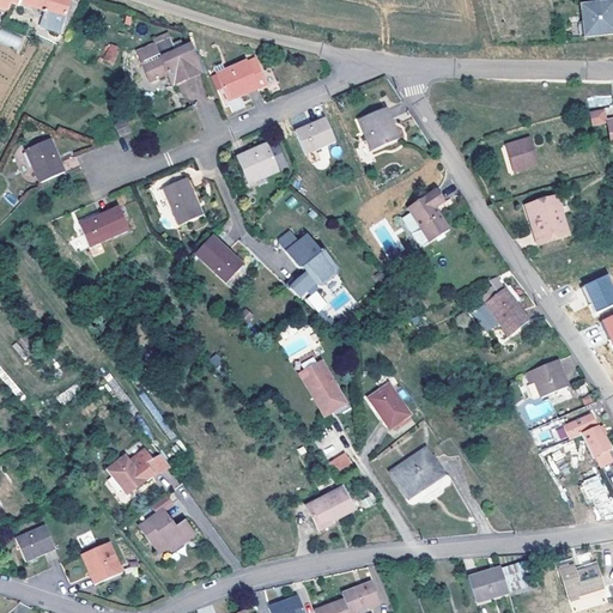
[(49,13),(66,18),(72,0),(20,0),(20,4),(49,13)]
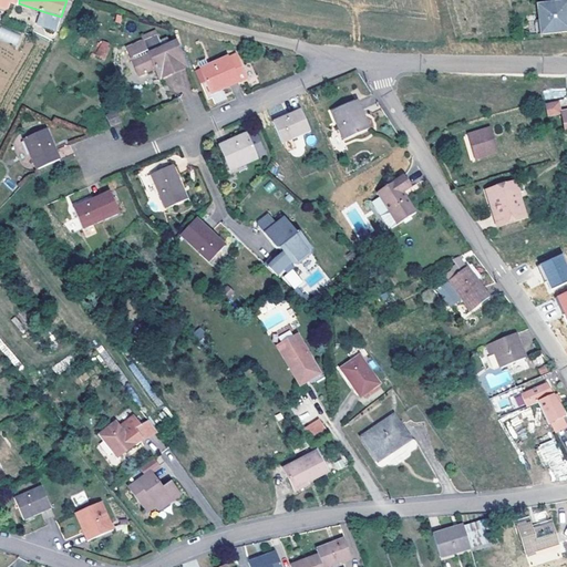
[(566,2),(538,6),(543,34),(566,31),(566,2)]
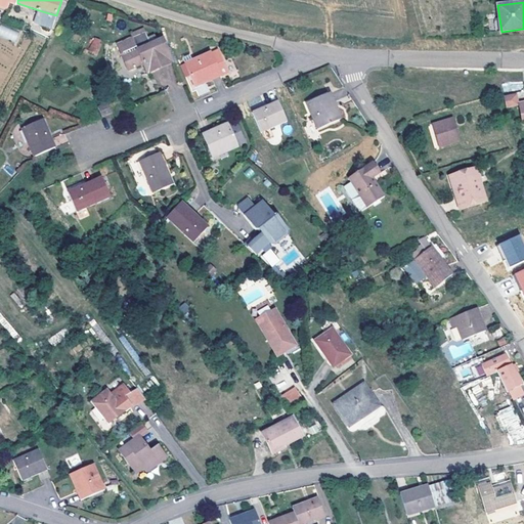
[(54,23),(56,15),(42,11),(40,18),(54,23)]
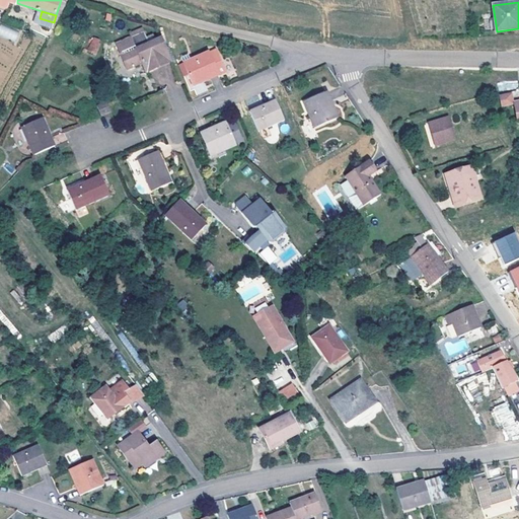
[(1,24),(0,24),(0,34),(15,43),(19,32),(1,24)]
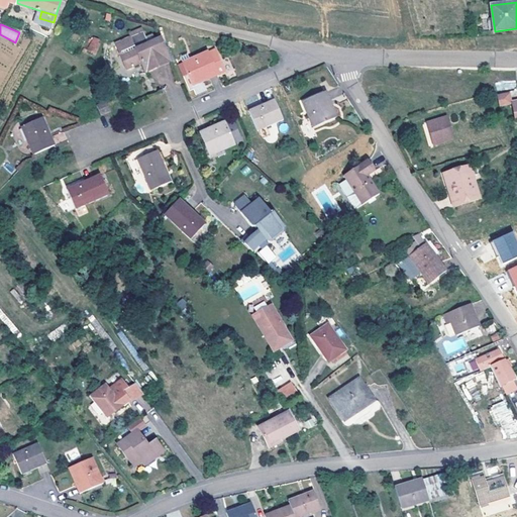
[(170,60),(161,38),(151,41),(150,37),(145,39),(143,33),(116,44),(126,69),(139,63),(144,74),(156,69),(154,67),(170,60)]
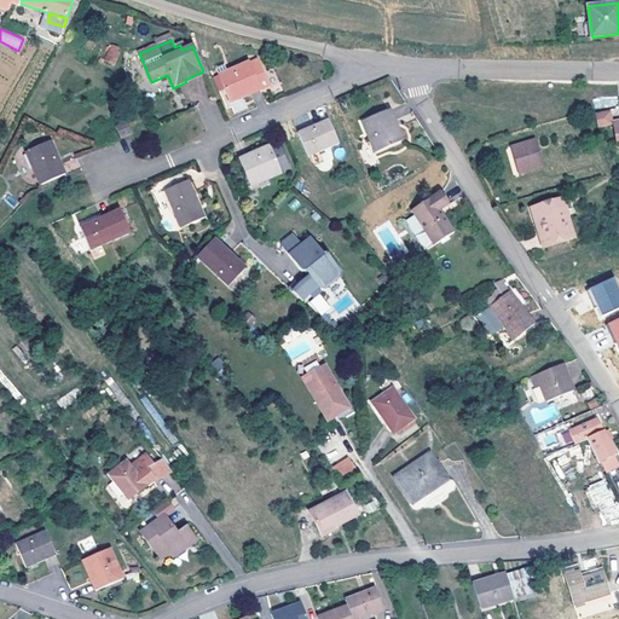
[(105,63),(115,67),(122,53),(111,48),(105,63)]
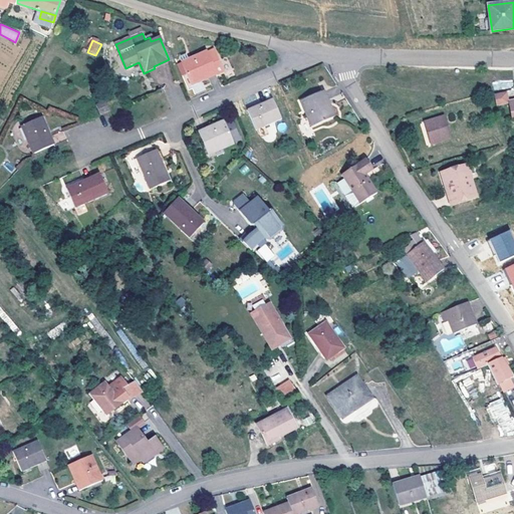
[(220,45),(207,51),(215,72),(216,74),(223,72),(223,71),(219,62),(225,59),(220,45)]
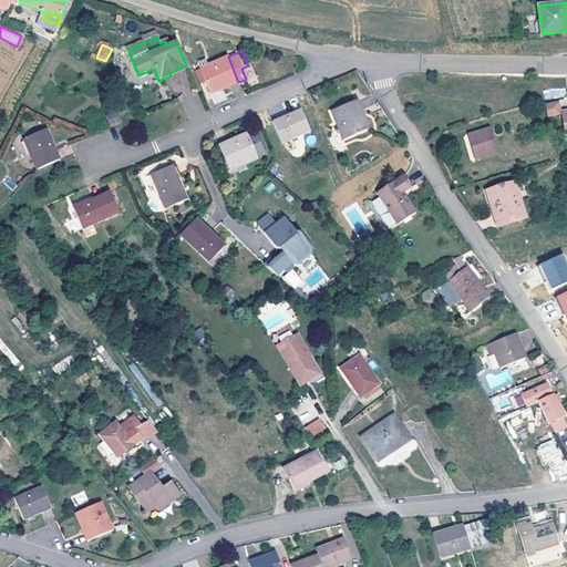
[(222,90),(220,86),(237,80),(228,57),(199,69),(210,95),(222,90)]
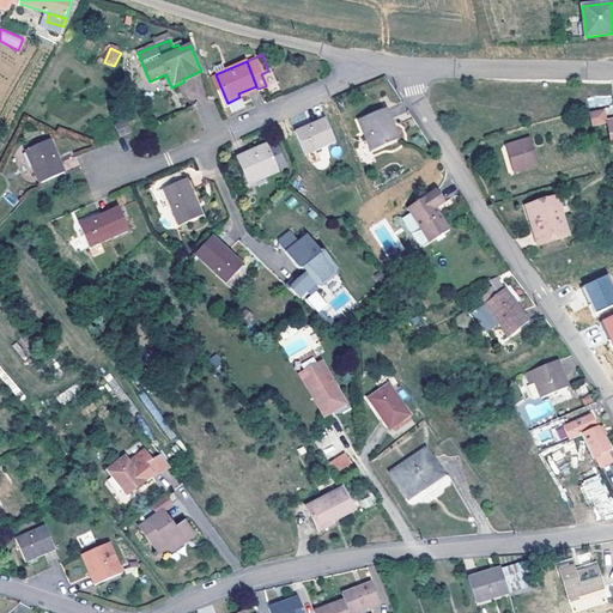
[(202,74),(201,71),(183,79),(184,82),(202,74)]
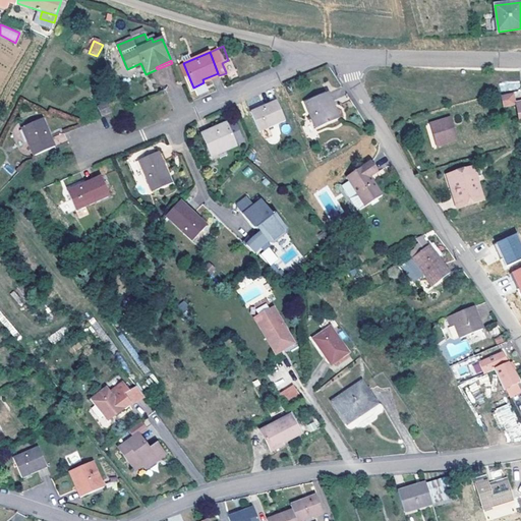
[(232,69),(228,60),(222,63),(226,72),(232,69)]
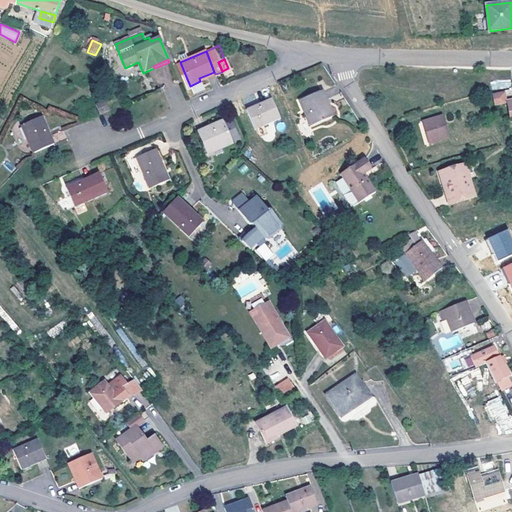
[(214,72),(199,78),(200,81),(215,74),(214,72)]
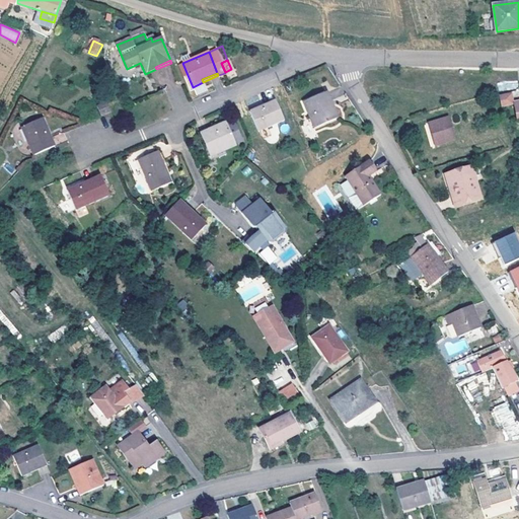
[(326,92),(303,101),(314,128),(338,119),(326,92)]
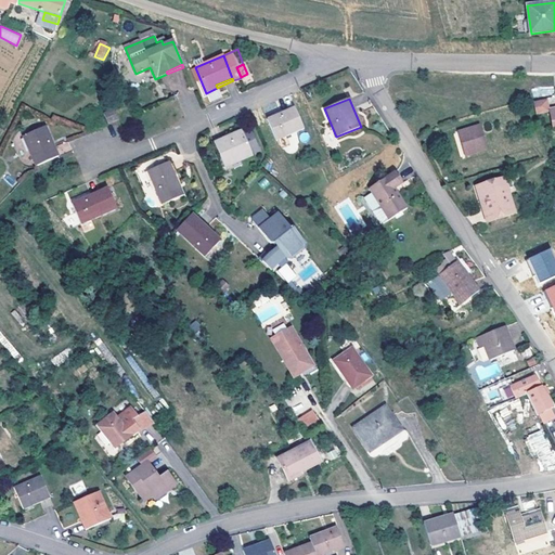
[(293,107),(267,118),(275,140),(302,128),(293,107)]
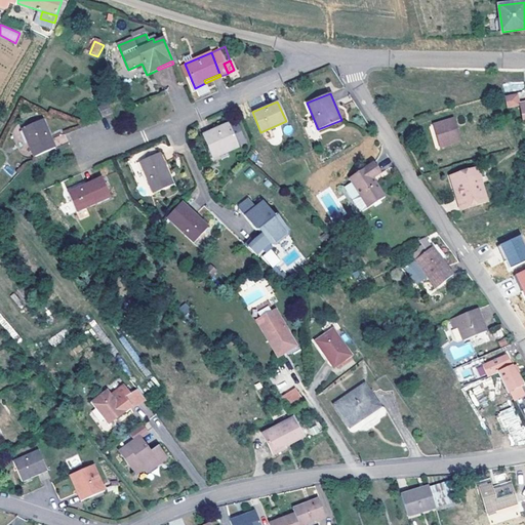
[(102,119),(112,114),(107,104),(97,108),(102,119)]
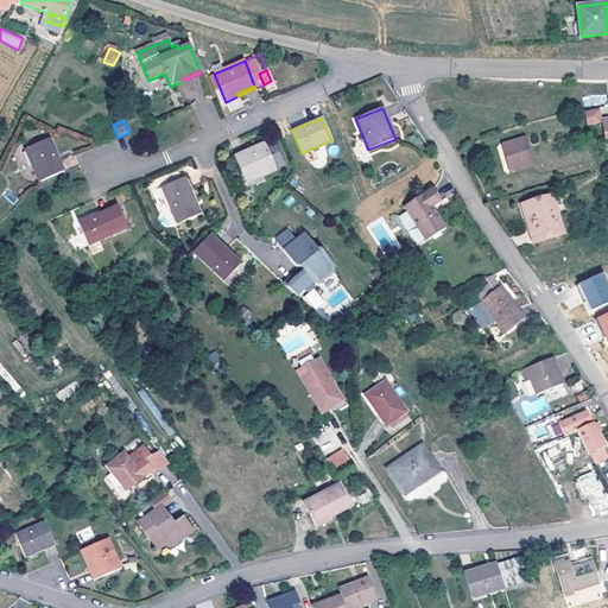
[(49,139),(24,150),(38,183),(63,171),(49,139)]
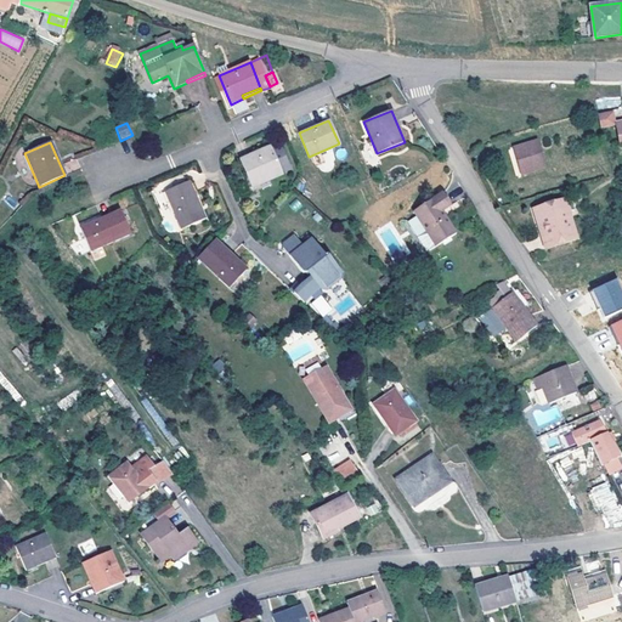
[(281,145),(271,150),(278,164),(287,160),(281,145)]
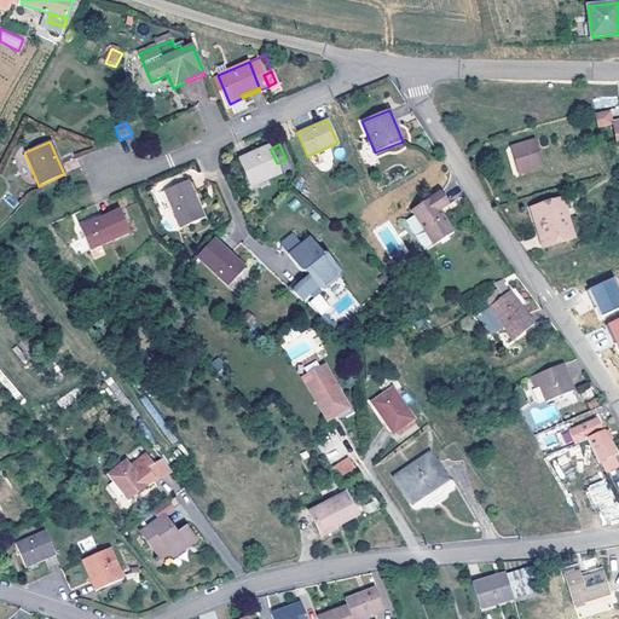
[(248,184),(267,175),(268,179),(281,173),(279,169),(277,163),(270,149),(268,145),(238,160),(248,184)]
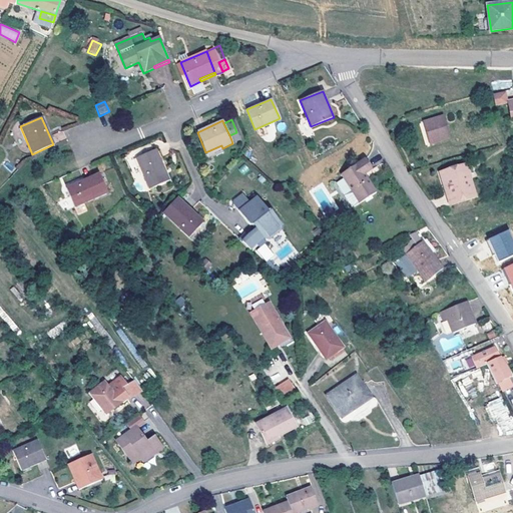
[(423,128),(430,151),(448,145),(441,122),(423,128)]
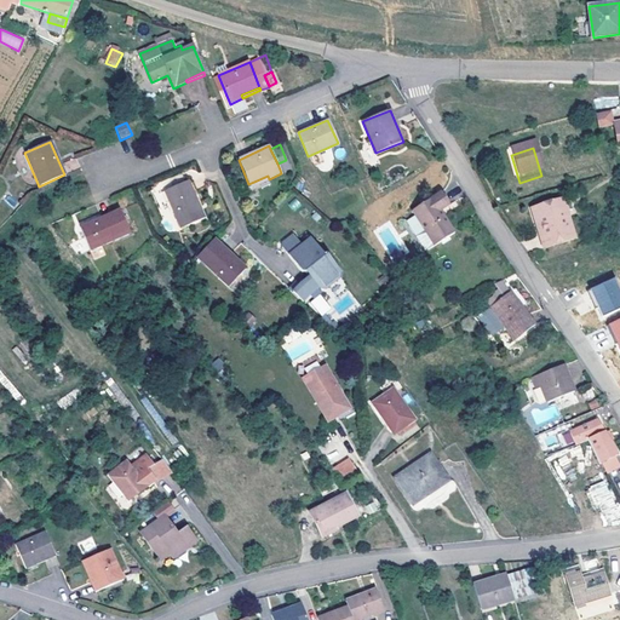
[(515,184),(520,183),(511,155),(506,156),(515,184)]
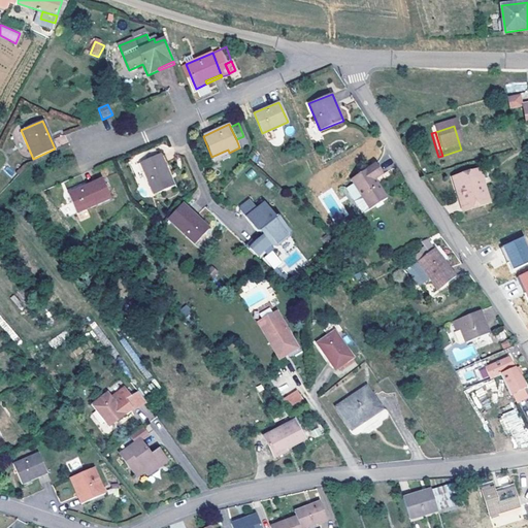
[(243,136),(236,139),(238,144),(245,141),(243,136)]
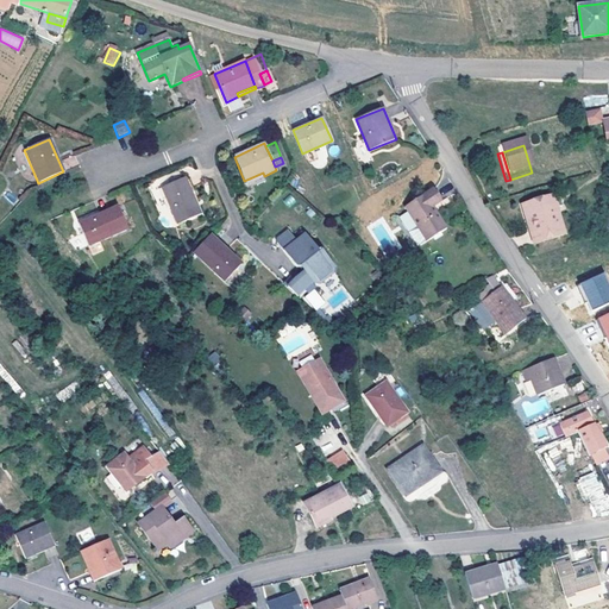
[(176,170),(157,179),(177,225),(200,215),(184,179),(180,180),(176,170)]
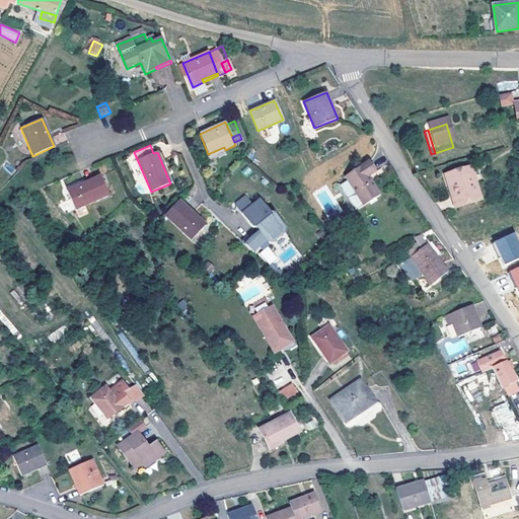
[(225,150),(224,147),(208,154),(209,156),(225,150)]
